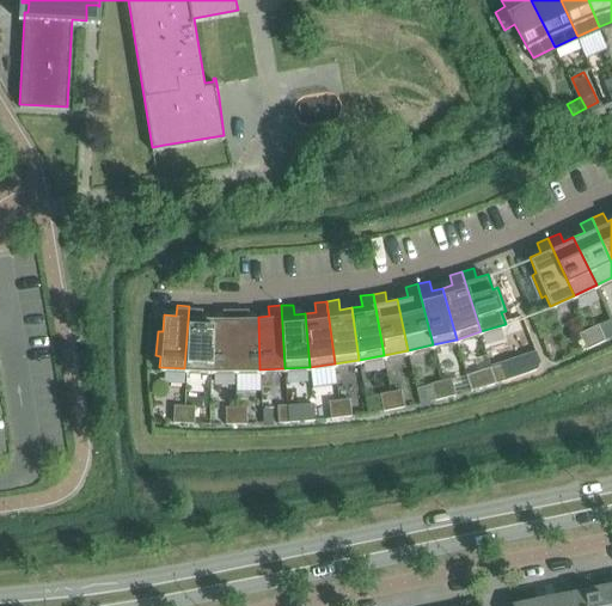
[(201,317),(201,306),(189,306),(184,368),(210,371),(212,317),(201,317)]
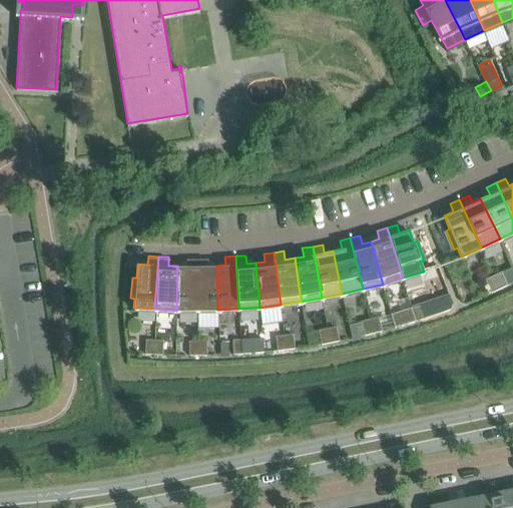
[(176,311),(197,310),(196,258),(186,258),(186,266),(177,266),(176,311)]
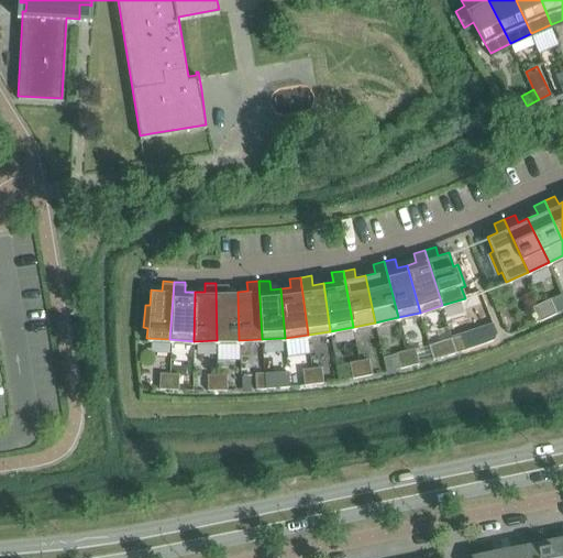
[(238,292),(228,292),(228,283),(216,283),(217,340),(239,340),(238,292)]
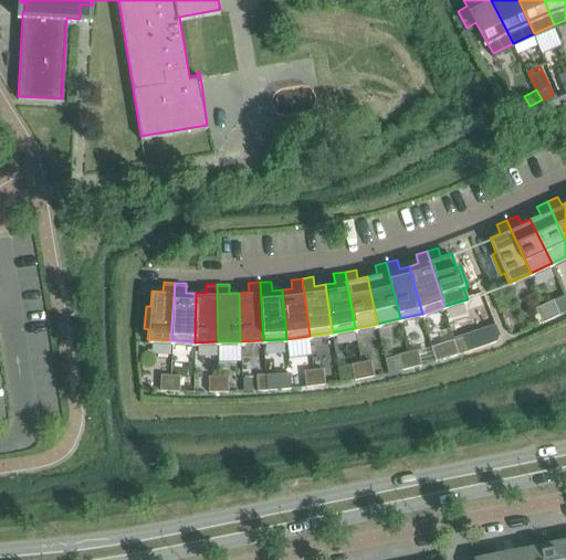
[(553,297),(544,300),(551,315),(559,310),(565,307),(565,295),(564,292),(553,297)]
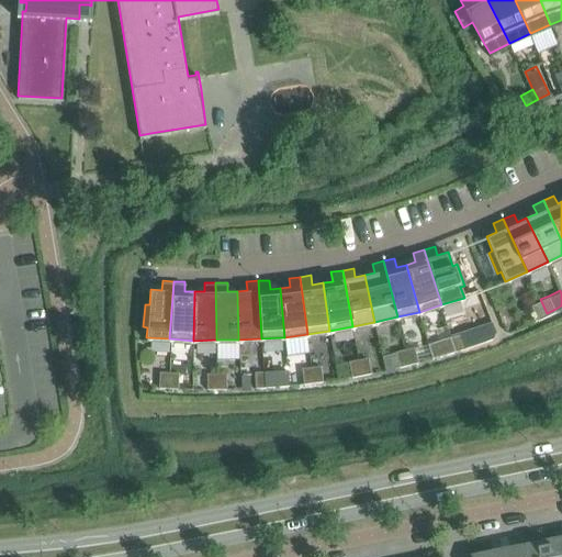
[(538,318),(547,313),(540,299),(531,303),(538,318)]
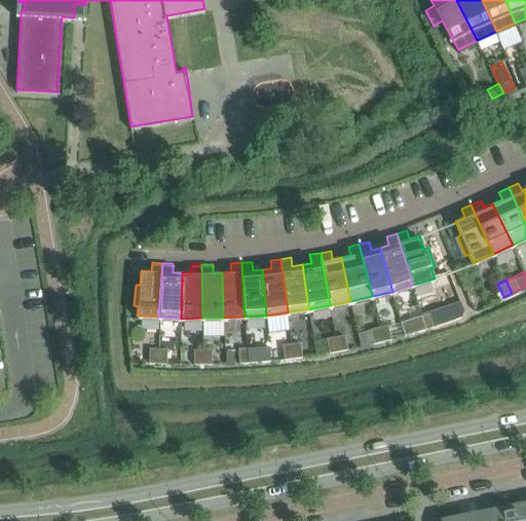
[(425,326),(434,324),(429,309),(421,312),(425,326)]
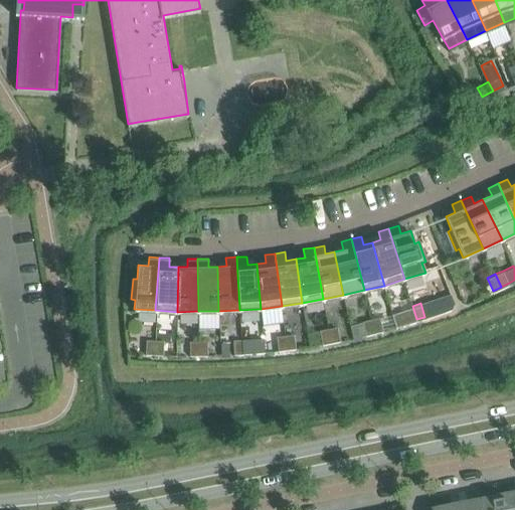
[(404,308),(392,312),(395,325),(408,322),(416,319),(412,306),(404,308)]
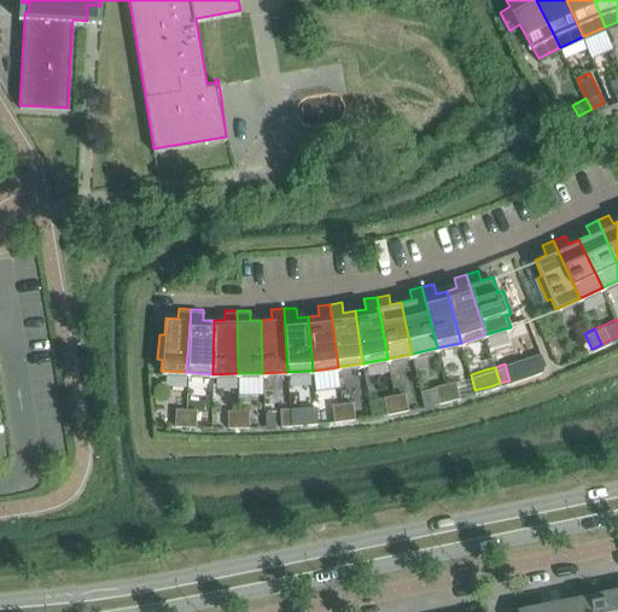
[(455,379),(445,382),(449,397),(459,395),(455,379)]
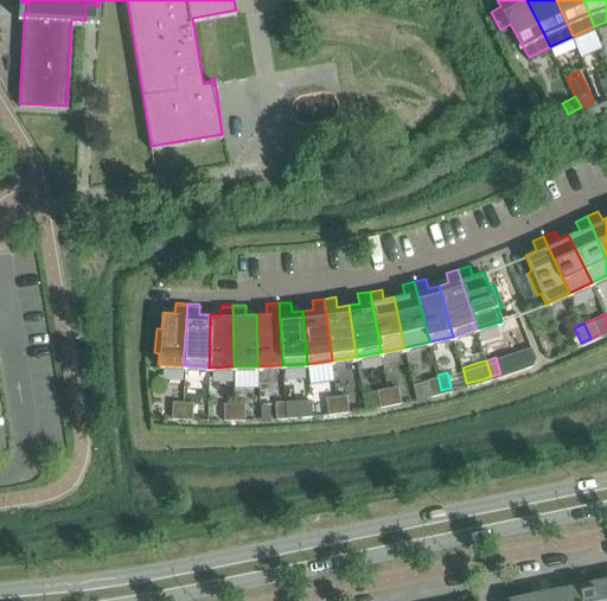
[(432,392),(441,390),(438,375),(427,377),(432,392)]
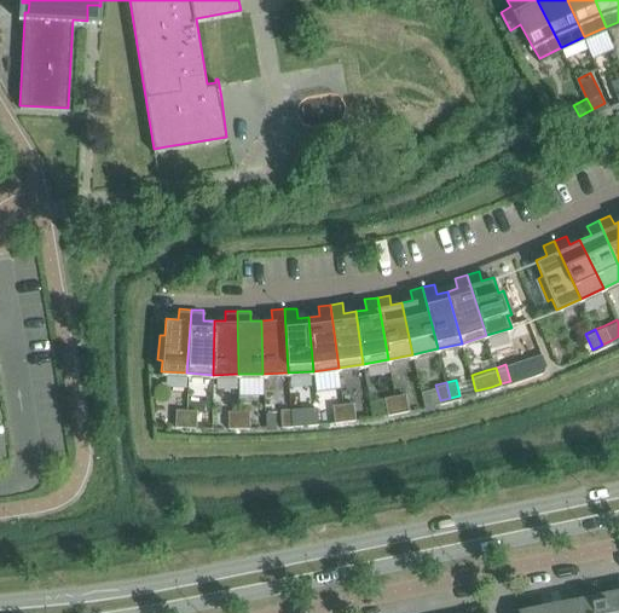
[(405,391),(394,393),(398,410),(408,408),(405,391)]
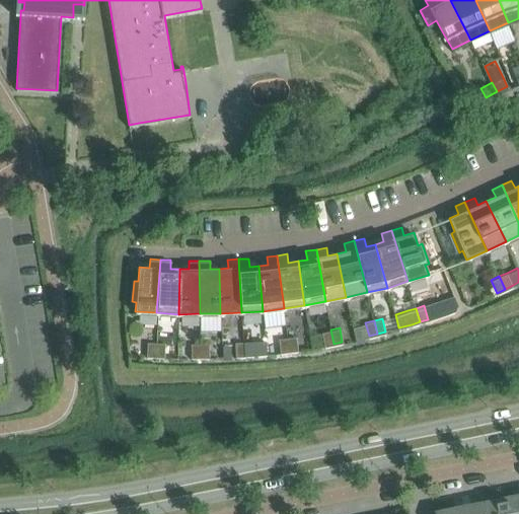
[(324,345),(334,344),(330,329),(322,331),(324,345)]
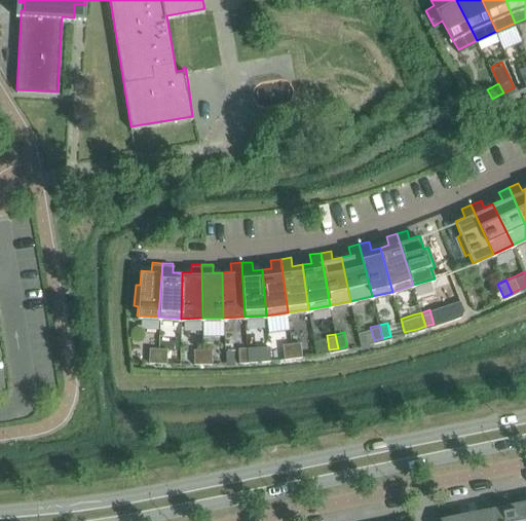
[(300,340),(291,341),(293,355),(301,354),(300,340)]
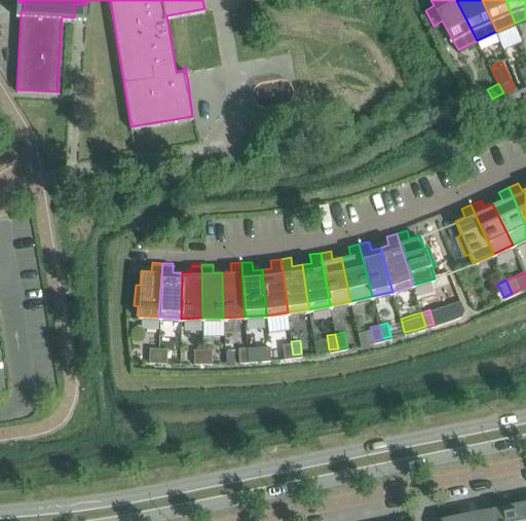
[(284,357),(293,355),(291,341),(283,342),(284,357)]
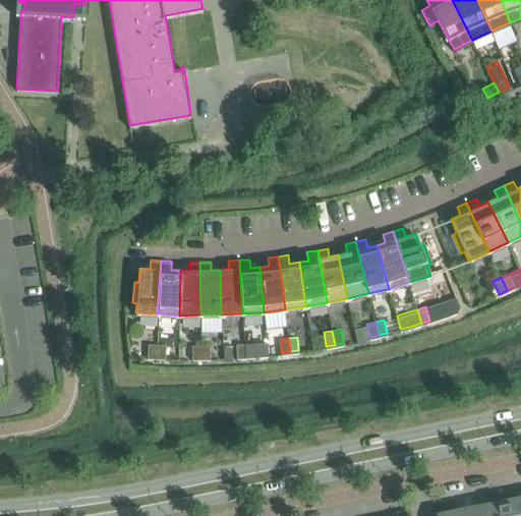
[(253,341),(244,342),(245,356),(254,355),(253,341)]
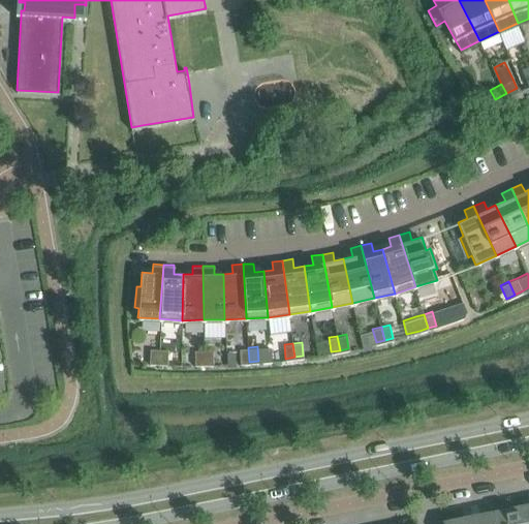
[(150,362),(158,362),(159,347),(150,347),(150,362)]
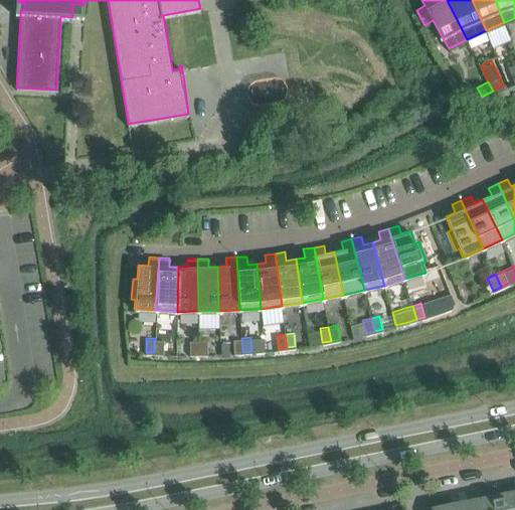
[(155,338),(154,352),(163,353),(163,339),(155,338)]
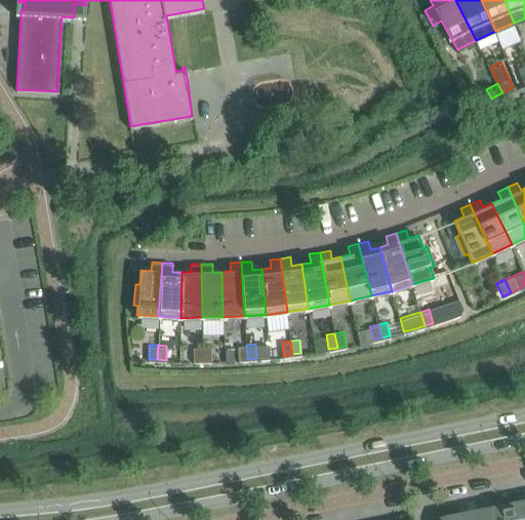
[(238,359),(247,359),(246,345),(237,345),(238,359)]
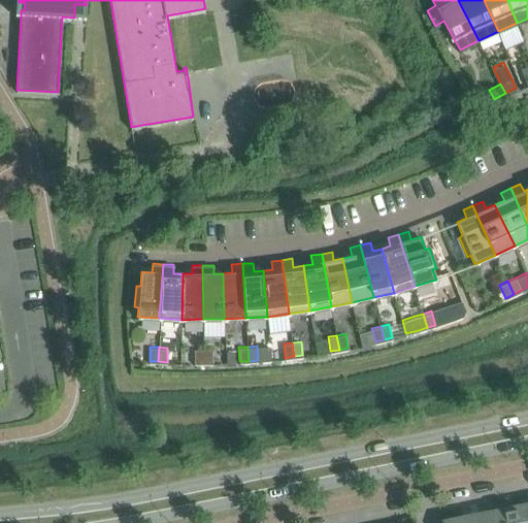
[(194,363),(203,362),(203,348),(194,349),(194,363)]
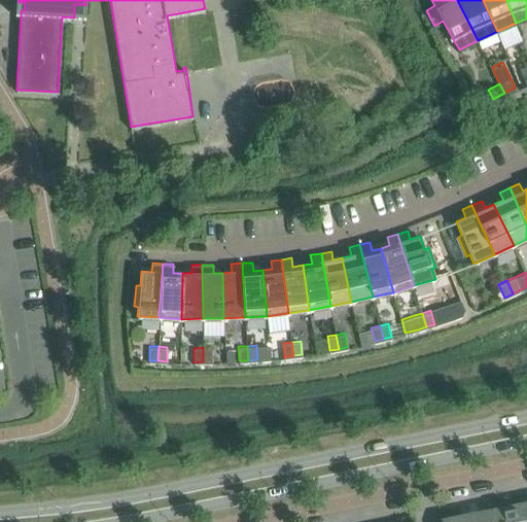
[(211,347),(203,347),(203,361),(212,361),(211,347)]
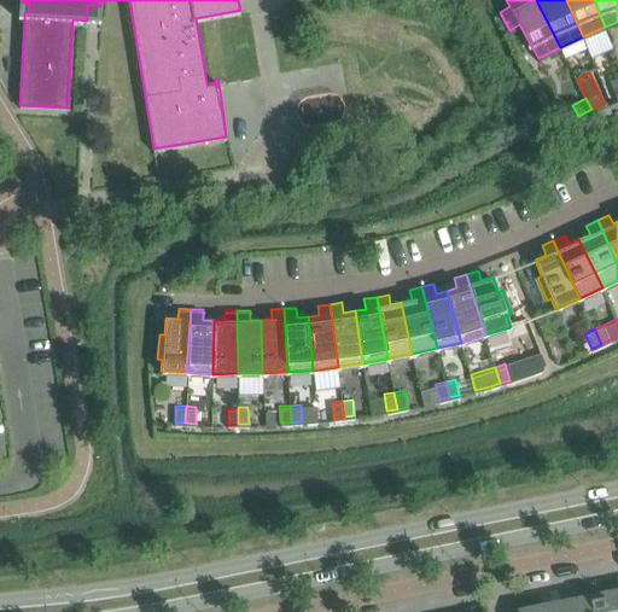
[(589,611),(617,611),(617,587),(601,590),(601,593),(587,595),(589,611)]
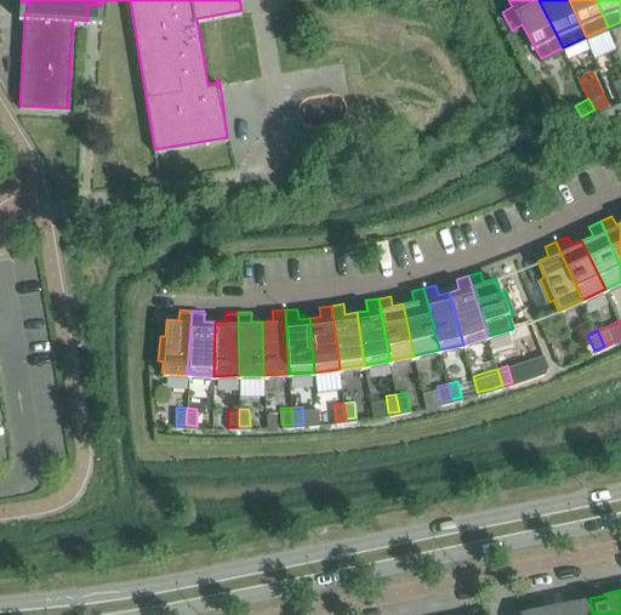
[(558,614),(592,614),(590,598),(571,602),(570,601),(557,603),(558,614)]
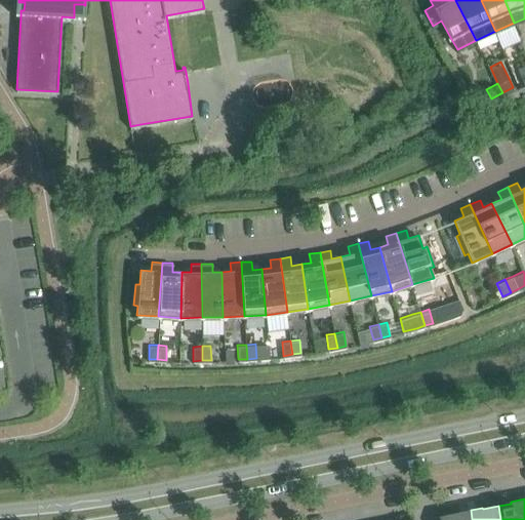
[(472,519),(471,510),(454,514),(454,515),(441,517),(441,516),(440,517),(440,519),(472,519)]
